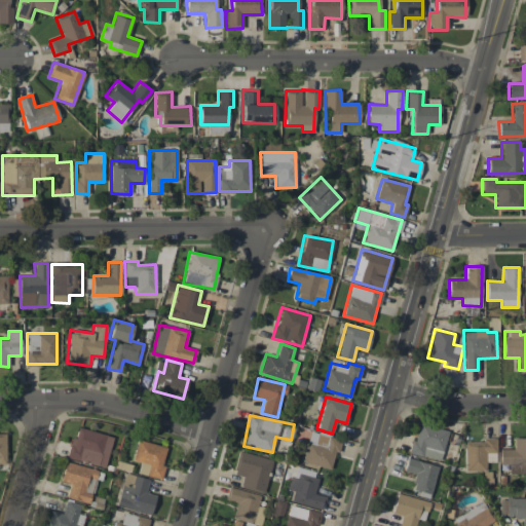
[(447,429),(416,424),(411,454),(442,460),(447,429)]
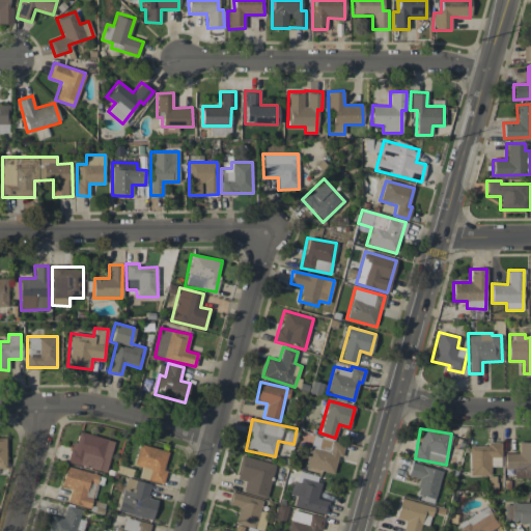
[(68,463),(106,472),(113,440),(76,431),(68,463)]
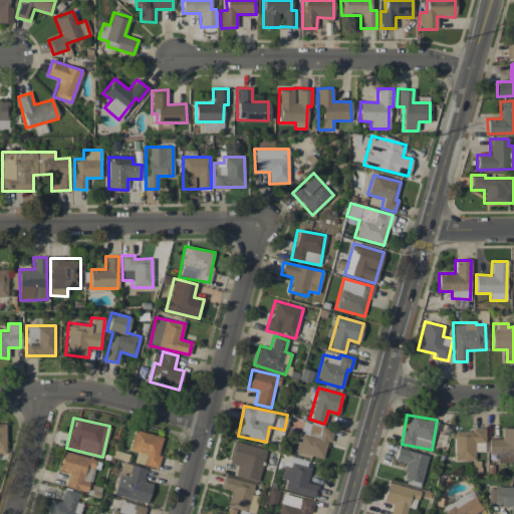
[(331,429),(302,423),(295,452),(324,459),(331,429)]
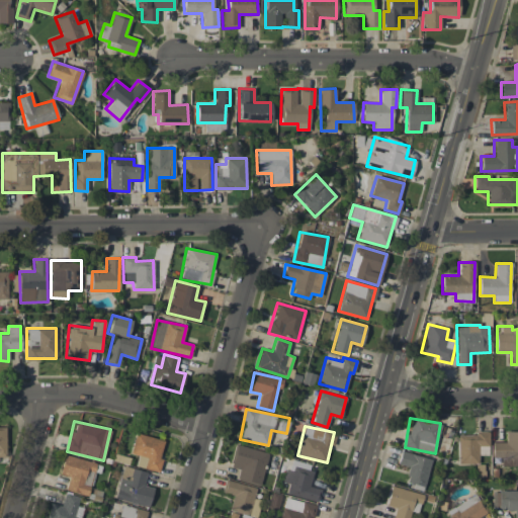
[(492,442),(493,457),(501,457),(501,465),(517,464),(517,430),(505,431),(505,442),(492,442)]
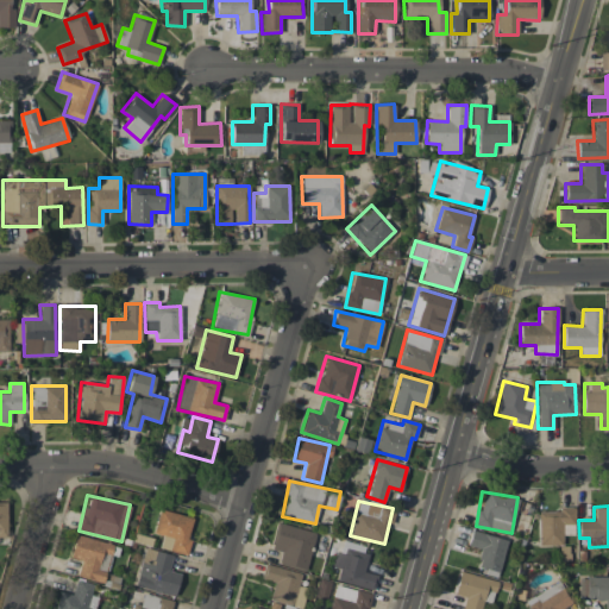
[(193,518),(159,509),(154,533),(162,535),(159,548),(186,556),(190,540),(187,539),(193,518)]
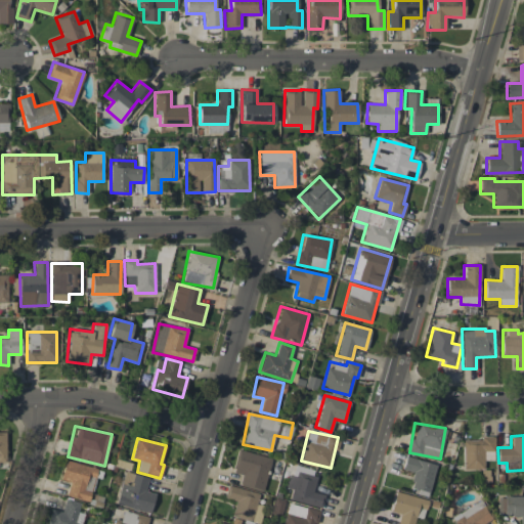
[(493,438),(463,438),(463,469),(483,469),(483,461),(494,461),(493,438)]
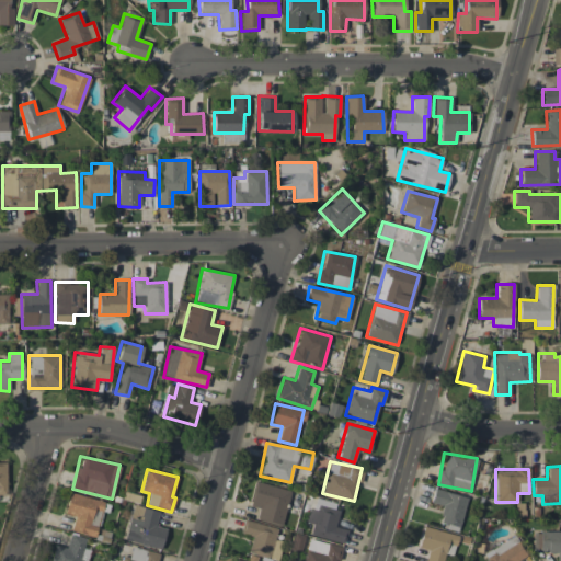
[(290,491),(255,481),(249,505),(259,508),(255,518),(281,526),(290,491)]
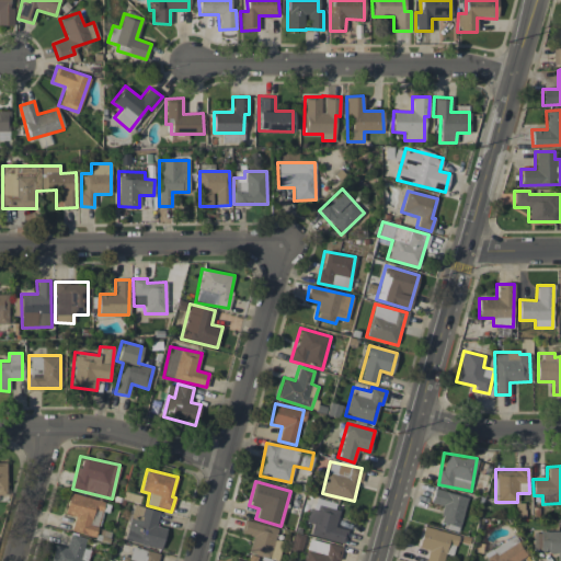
[(431,503),(443,505),(439,522),(460,526),(467,496),(434,489),(431,503)]
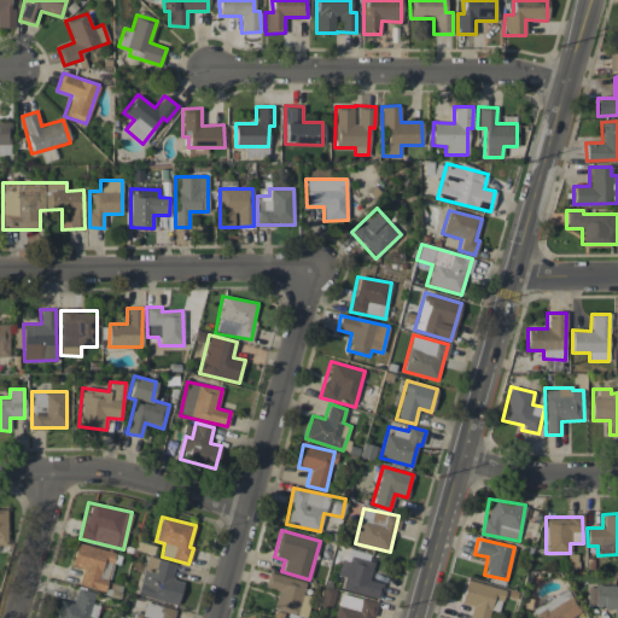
[(106,590),(115,552),(75,543),(70,566),(82,569),(79,586),(106,590)]
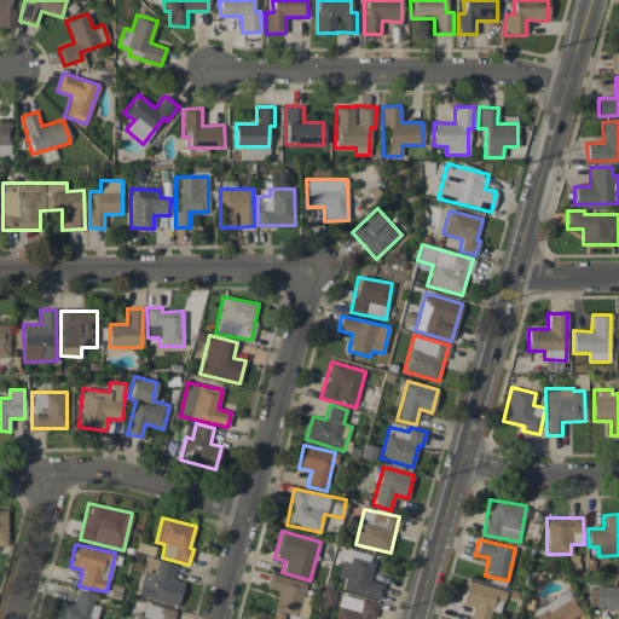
[(341,590),(379,600),(383,584),(368,580),(375,555),(347,548),(339,576),(345,578),(341,590)]
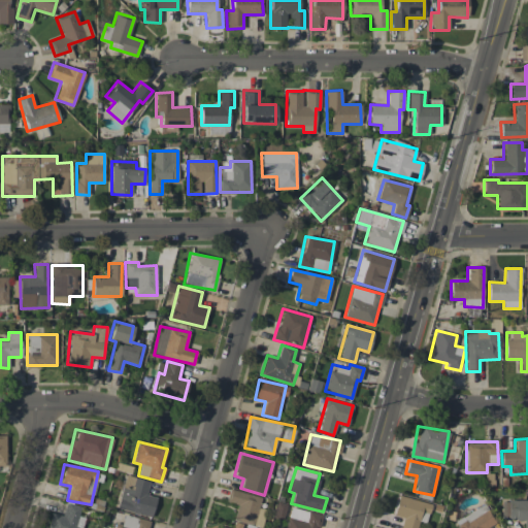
[(117,508),(152,517),(156,497),(146,495),(150,481),(135,477),(132,490),(122,487),(117,508)]
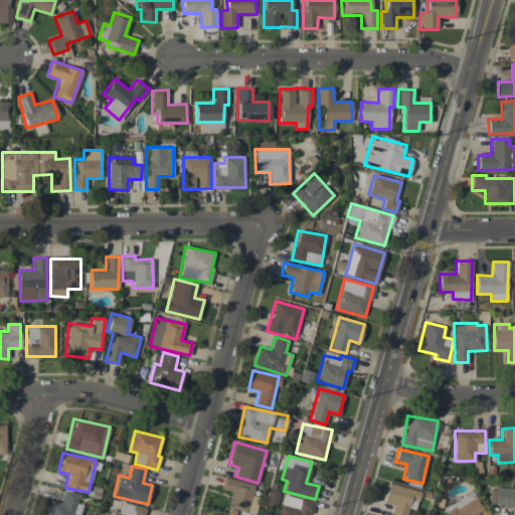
[(229,508),(254,514),(259,497),(251,496),(254,485),(223,477),(220,489),(233,492),(229,508)]
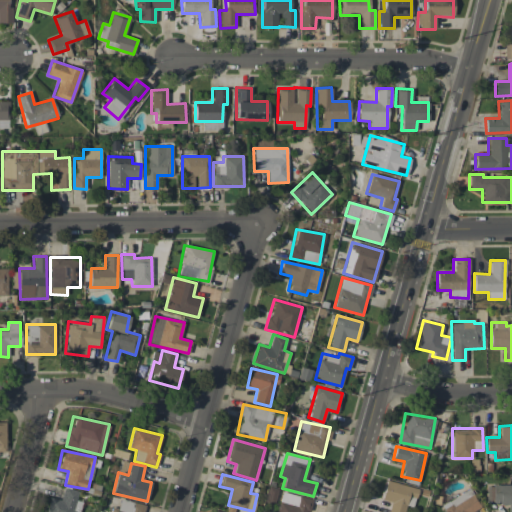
[(417,488),(386,480),(381,499),(391,502),(388,511),(403,511),(406,505),(413,507),(417,488)]
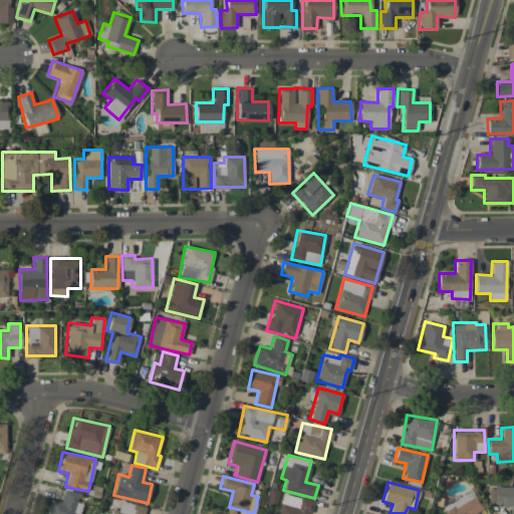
[(513,513),(513,486),(490,487),(490,505),(509,505),(509,513),(513,513)]
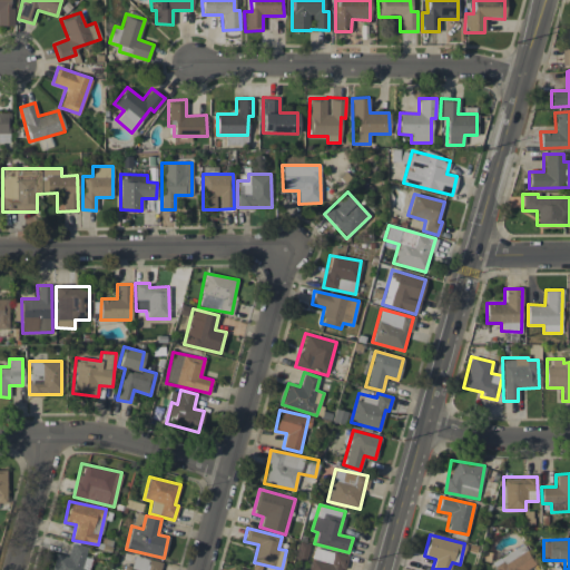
[(86,569),(89,559),(85,557),(87,546),(71,542),(68,557),(55,553),(50,569),(86,569)]
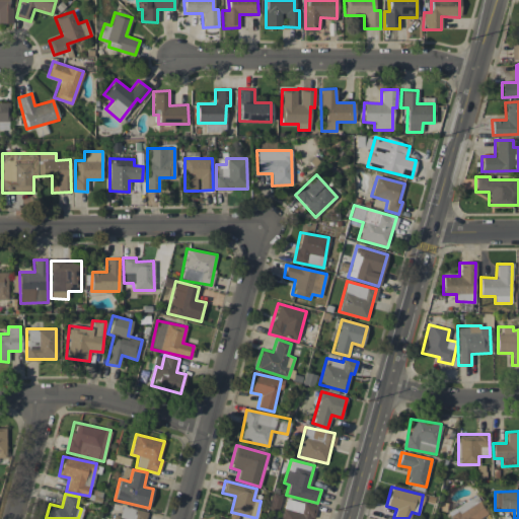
[(478,518),(488,513),(473,494),(447,515),(449,518),(478,518)]
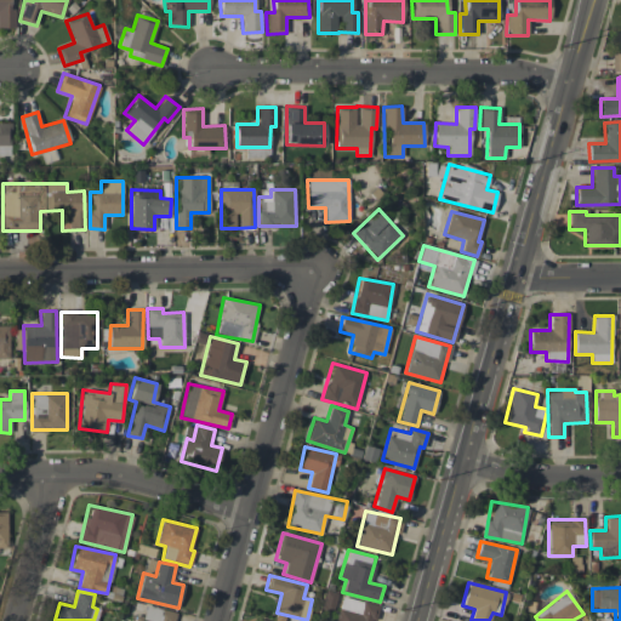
[(371,620),(376,604),(341,596),(335,620),(371,620)]
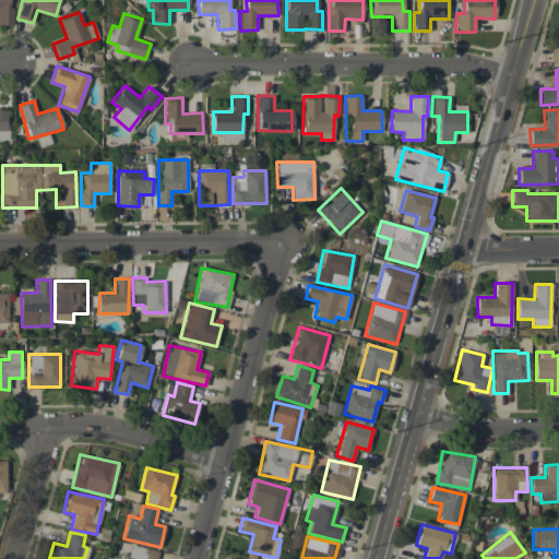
[(122,554),(120,558),(153,558),(156,550),(132,545),(129,556),(122,554)]
